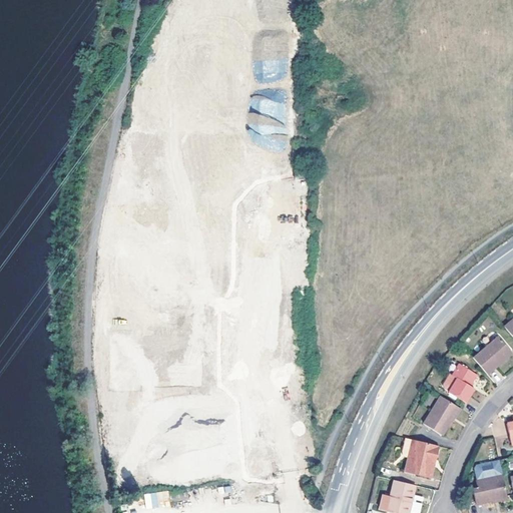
[(512,318),(503,327),(512,338),(512,318)]
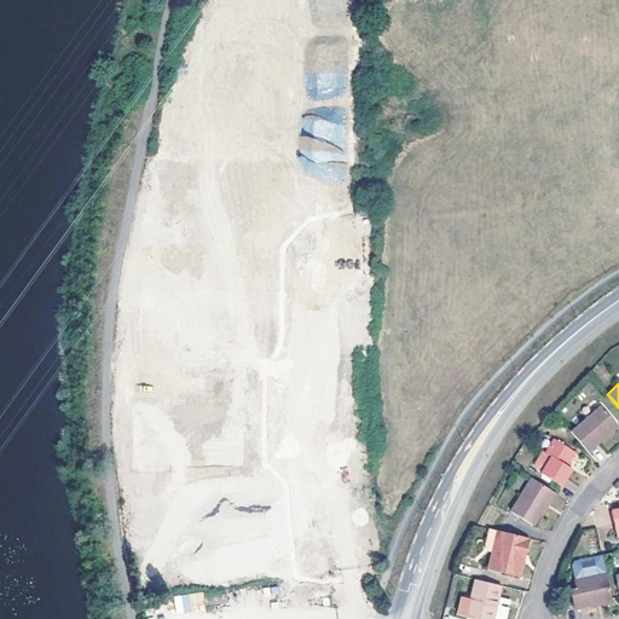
[(601,432),(613,421),(600,405),(568,431),(585,451),(603,435),(601,432)]
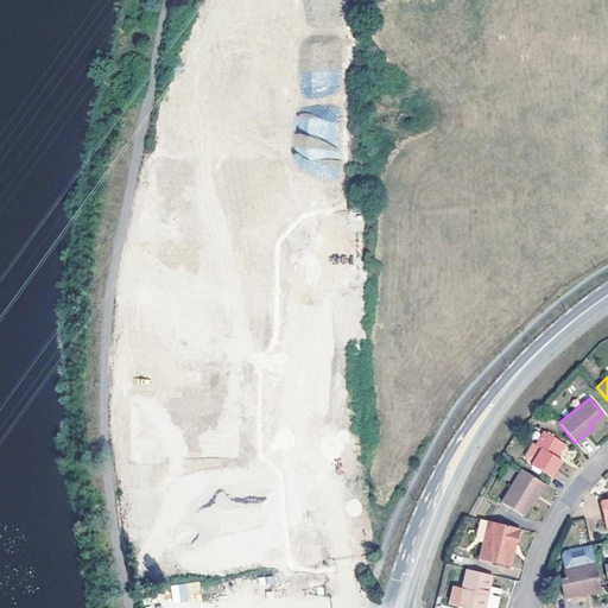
[(606,417),(602,413),(590,424),(593,428),(606,417)]
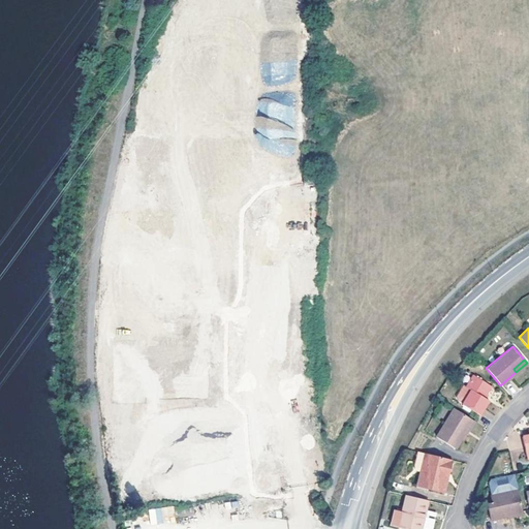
[(487,399),(484,397),(491,385),(472,374),(464,387),(467,390),(460,401),(459,402),(478,413),(487,399)]
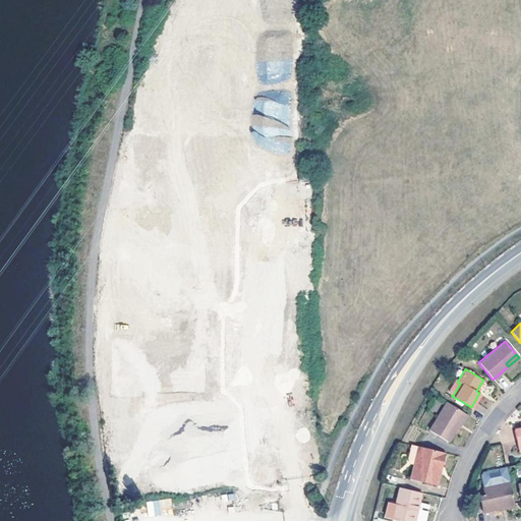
[(453,395),(460,384),(457,382),(454,380),(448,389),(449,392),(453,395)]
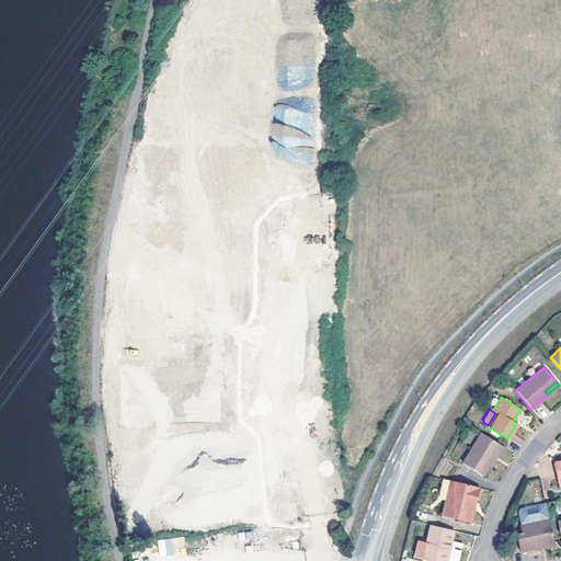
[(489,458),(497,444),(479,432),(461,461),(480,473),(490,458),(489,458)]
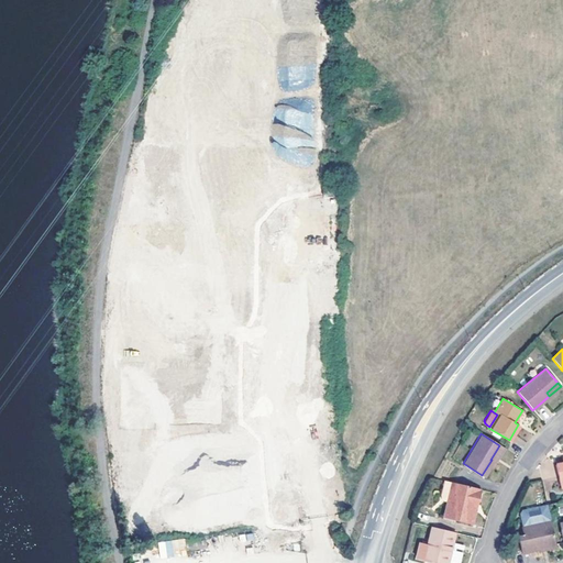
[(503,448),(499,445),(490,460),(492,460),(494,461),(503,448)]
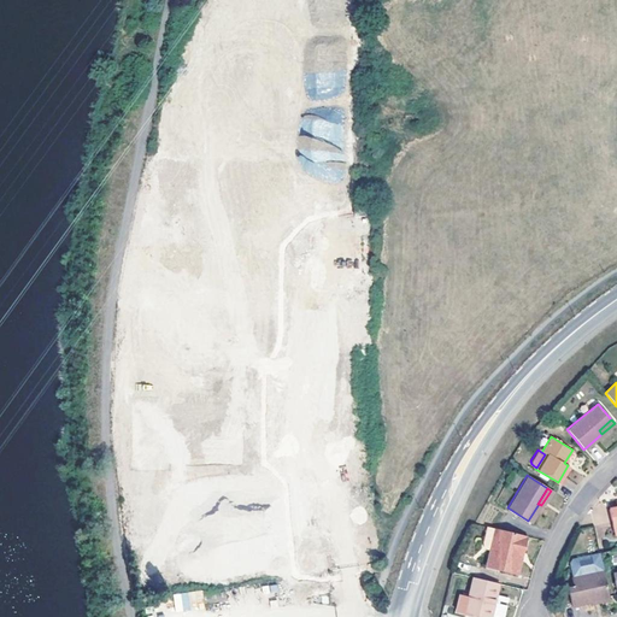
[(518,551),(523,552),(527,535),(486,526),(482,541),(482,546),(485,548),(489,550),(485,566),(512,574),(518,551)]
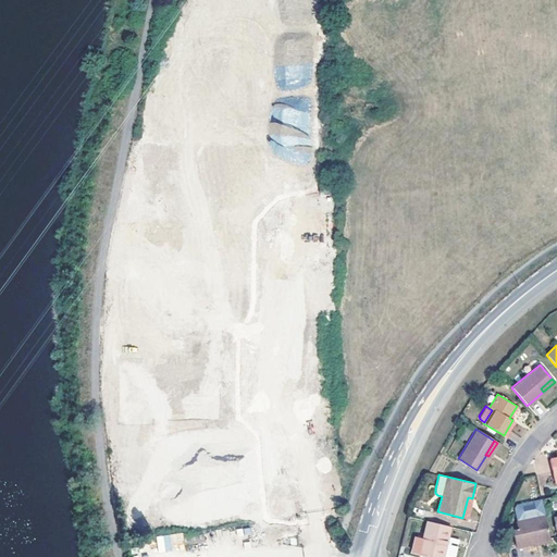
[(467,519),(472,498),(468,497),(462,518),(467,519)]
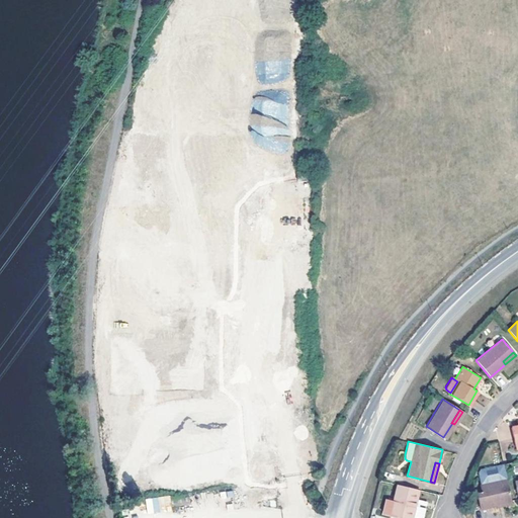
[(496,503),(512,499),(507,478),(481,484),(483,491),(477,493),(481,507),(496,503)]
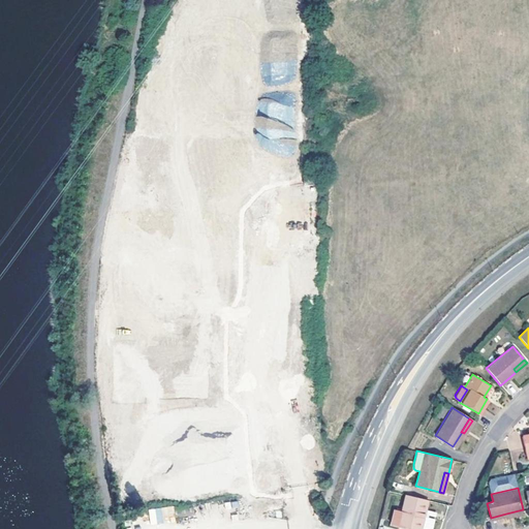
[(401,511),(398,526),(413,528),(421,528),(428,499),(405,494),(401,511)]
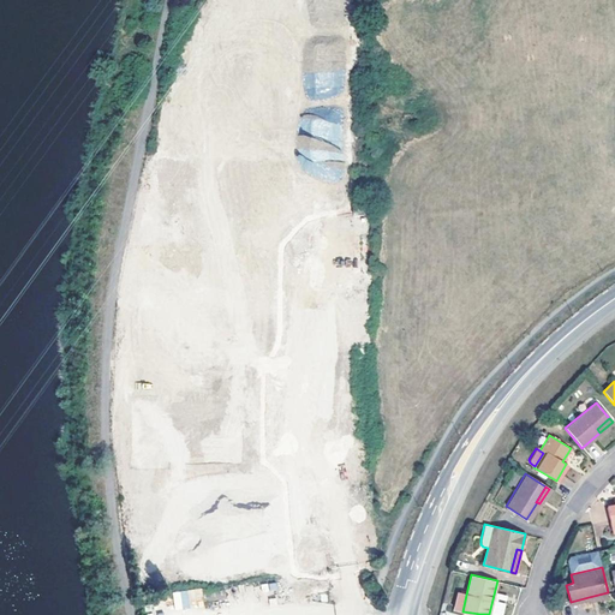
[(458,592),(453,609),(463,611),(466,595),(458,592)]
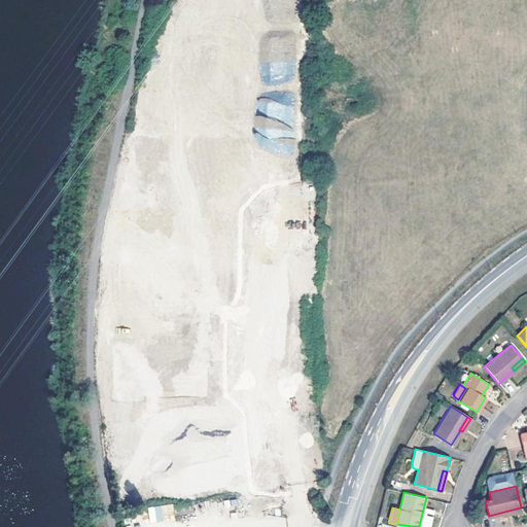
[(179,526),(178,516),(145,521),(146,526),(179,526)]
